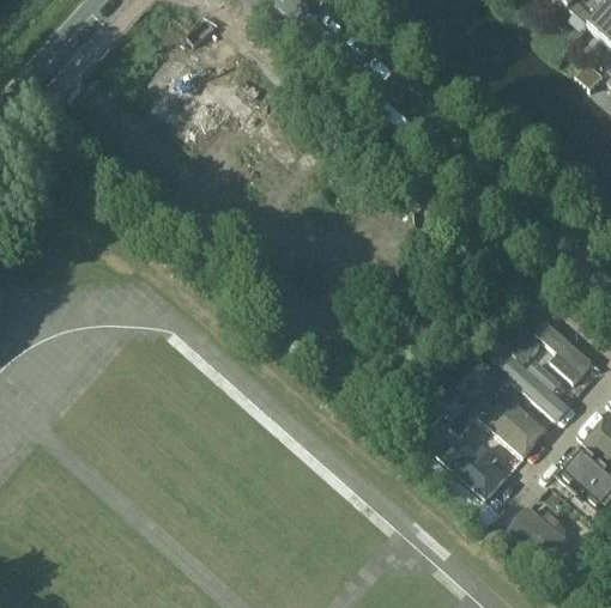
[(575,4),(594,22),(604,11),(610,4),(610,0),(558,0),(569,10),(575,4)]
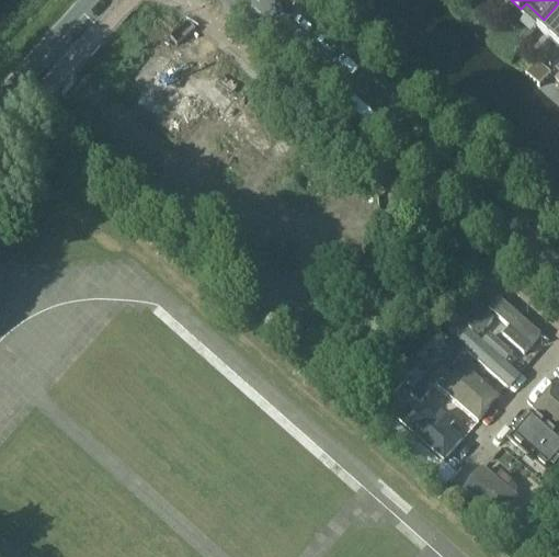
[(558,3),(552,10),(544,20),(539,25),(558,42),(558,3)]
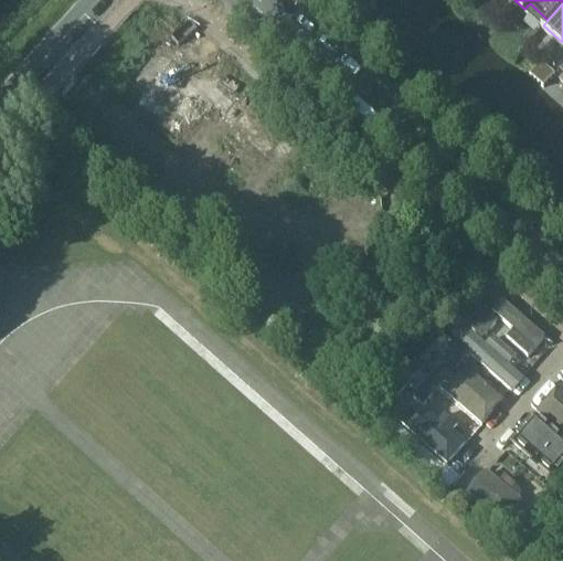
[(556,71),(543,59),(531,72),(544,84),(556,71)]
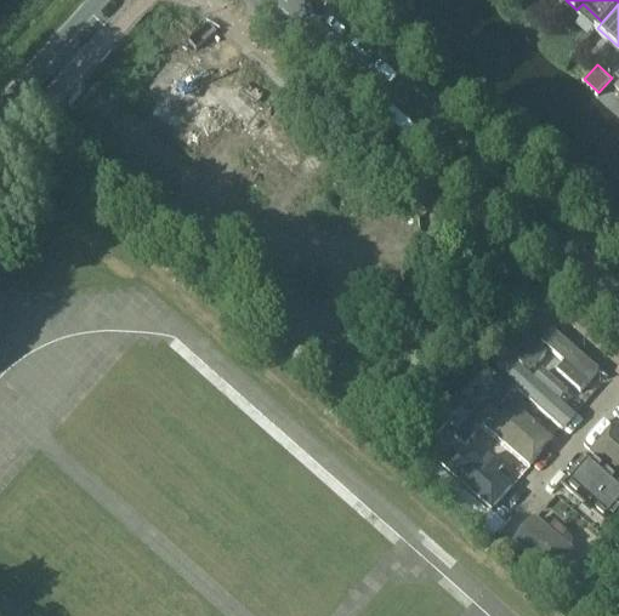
[(556,366),(581,388),(600,366),(552,325),(541,338),(564,358),(562,360),(556,366)]
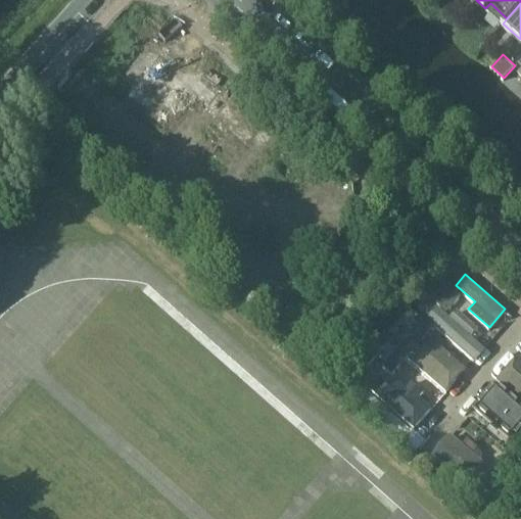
[(448,310),(462,295),(453,286),(439,301),(448,310)]
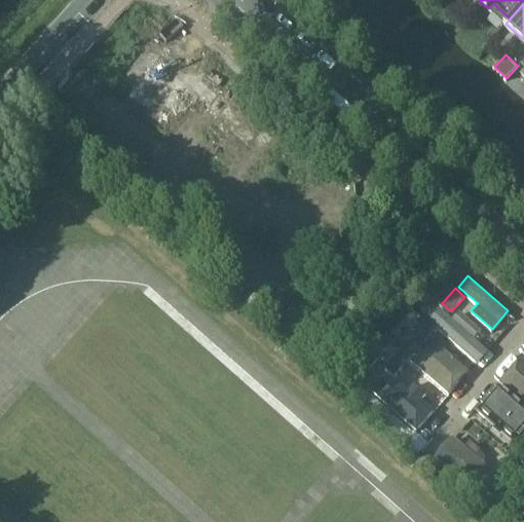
[(441,303),(426,318),(436,327),(437,326),(474,359),(473,360),(476,363),(489,348),(485,345),(475,336),(481,329),(458,307),(452,313),(441,303)]
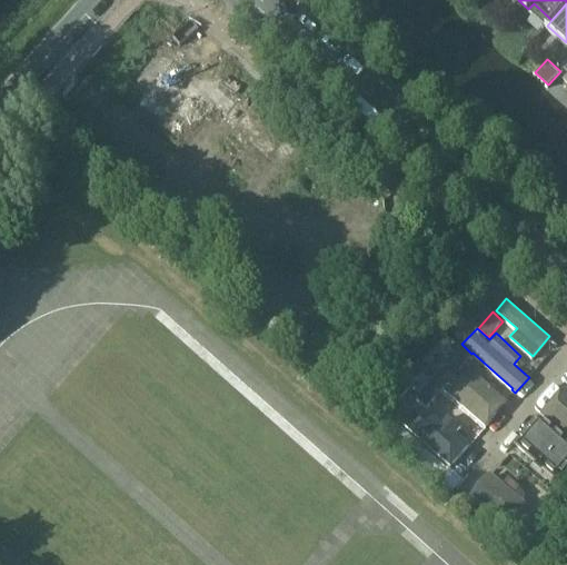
[(458,372),(471,356),(461,347),(447,363),(458,372)]
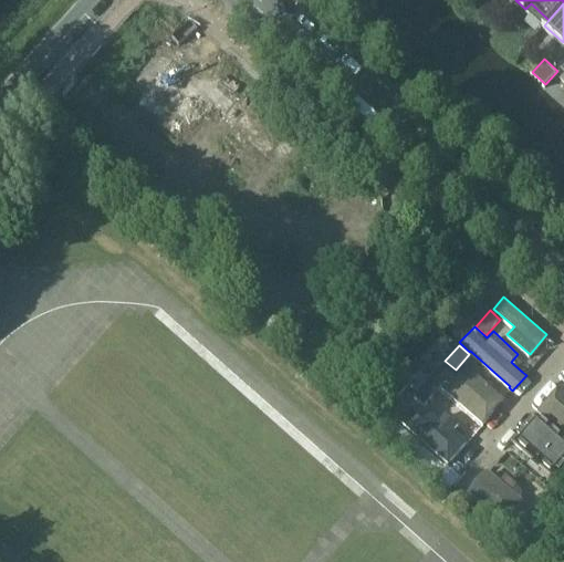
[(446,364),(432,378),(483,423),(505,397),(467,364),(458,375),(446,364)]
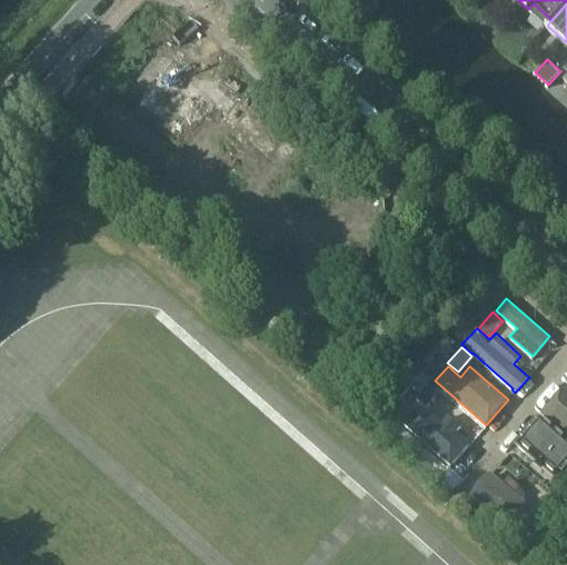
[(428,406),(444,388),(434,380),(435,379),(423,368),(410,383),(421,392),(417,396),(428,406)]
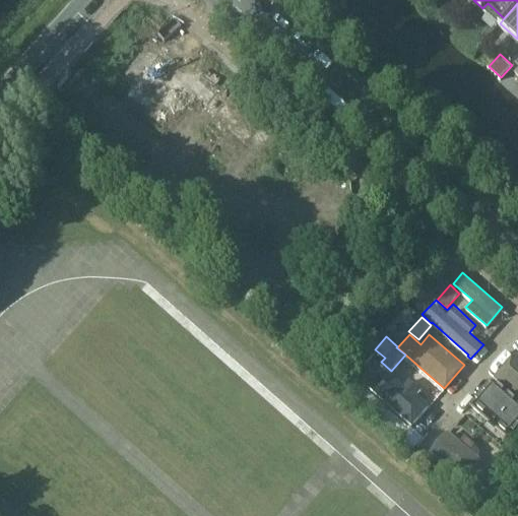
[(517,352),(516,351),(495,377),(517,396),(517,352)]
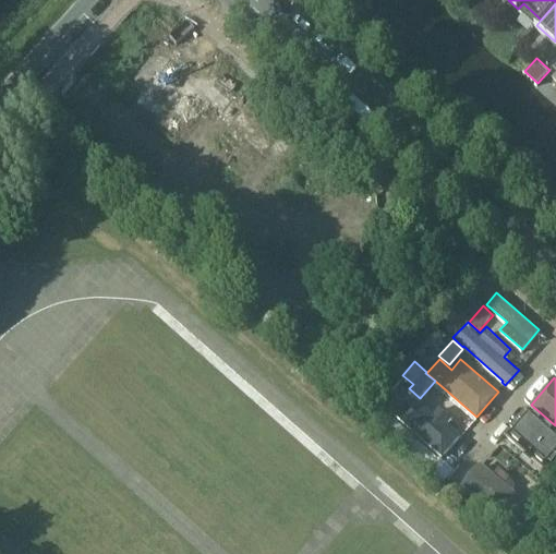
[(406,400),(394,414),(442,457),(460,436),(447,424),(454,417),(439,405),(434,410),(424,402),(418,411),(406,400)]
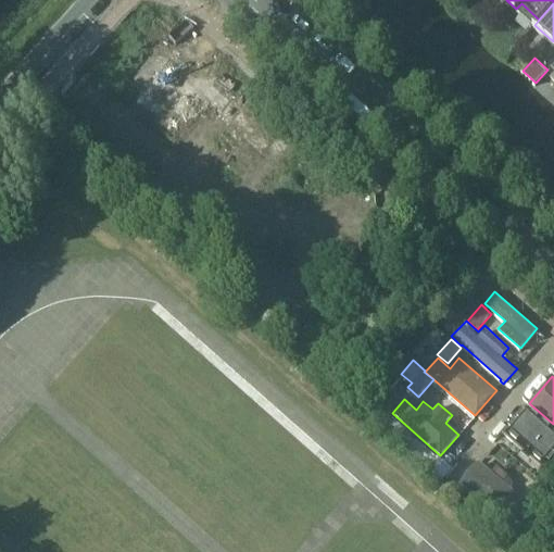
[(553,435),(527,413),(513,429),(551,462),(553,459),(553,435)]
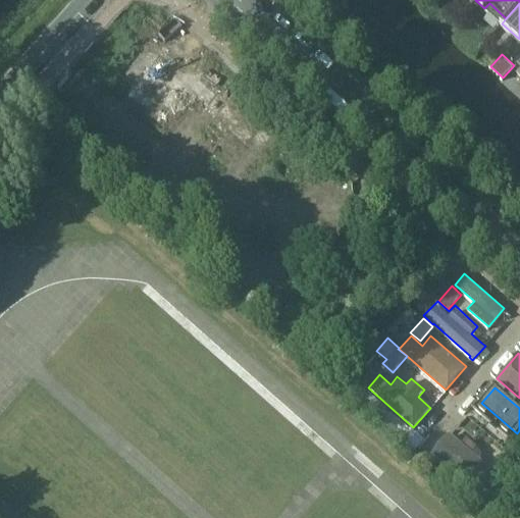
[(414,452),(425,438),(411,425),(411,426),(369,391),(361,400),(403,435),(400,439),(414,452)]
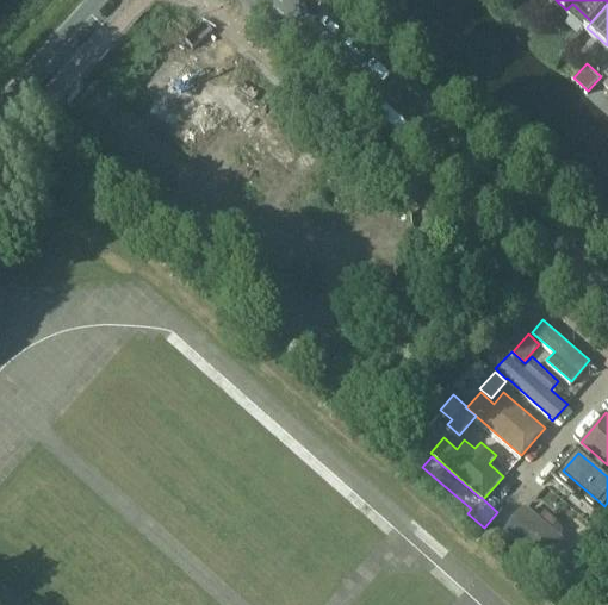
[(527,504),(507,528),(545,561),(565,537),(527,504)]
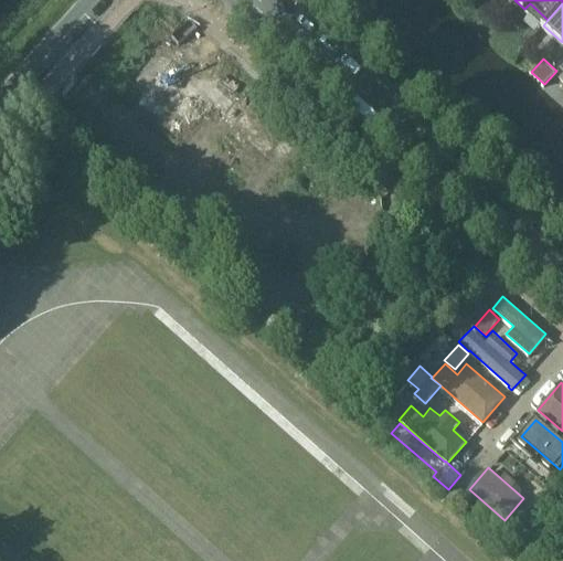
[(532,527),(521,518),(513,528),(523,537),(532,527)]
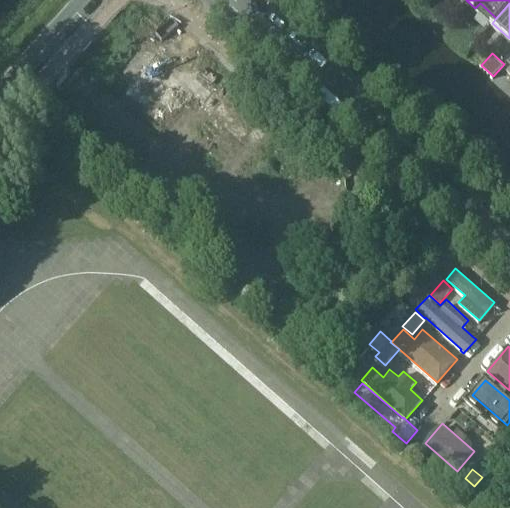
All buildings are outlined.
